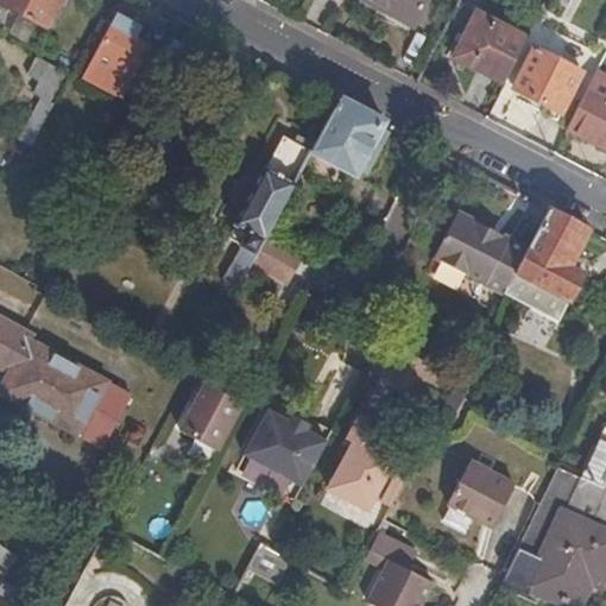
[(45,24),(57,0),(1,0),(45,24)]
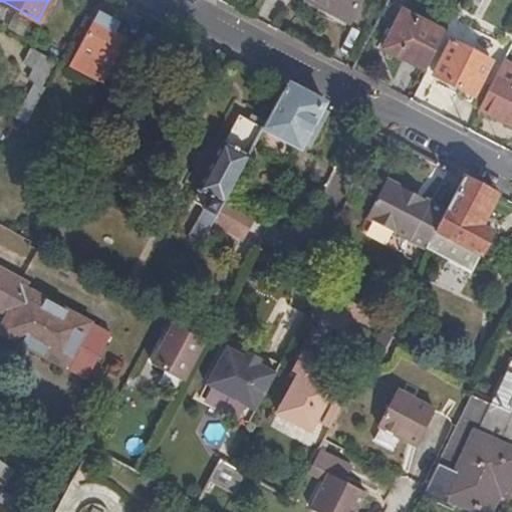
[(331,13),(308,0),(306,0),(303,7),(326,20),(331,13)]
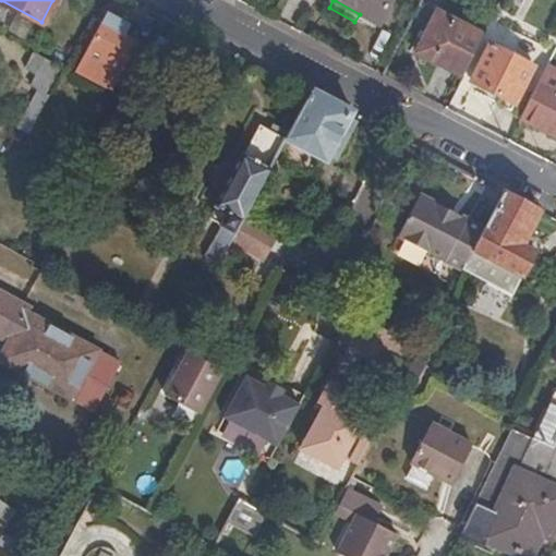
[(335,0),(360,14),(378,23),(389,0),(335,0)]
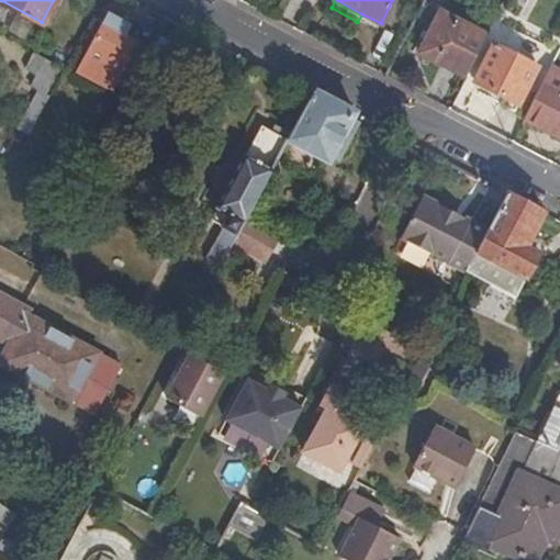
[(420,54),(466,78),(486,38),(440,14),(420,54)]
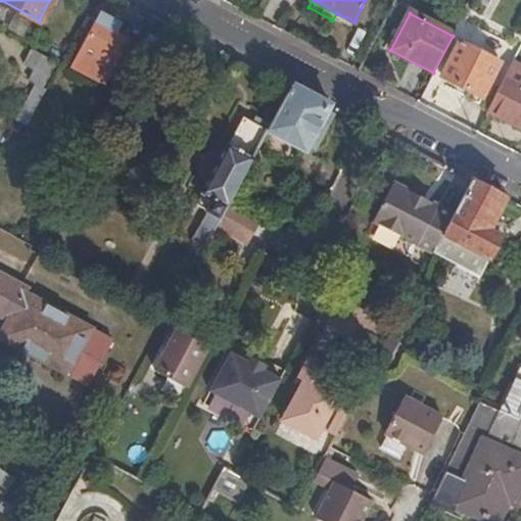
[(122,78),(138,48),(107,32),(112,20),(102,15),(80,55),(122,78)]
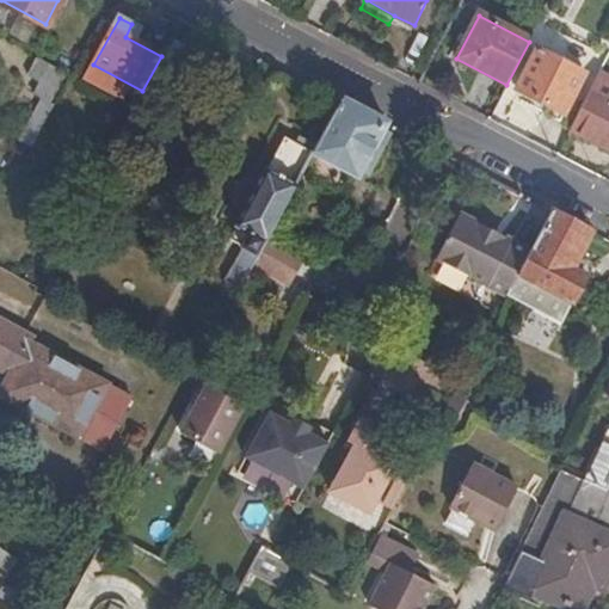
[(561,123),(586,73),(540,49),(518,91),(540,103),(536,110),(561,123)]
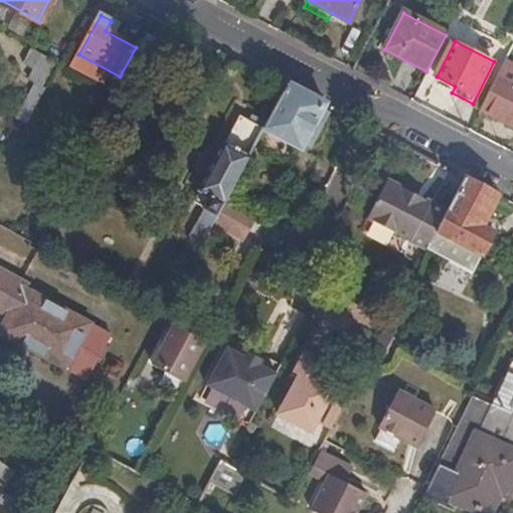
[(38,69),(13,116),(24,122),(55,59),(32,47),(25,61),(38,69)]
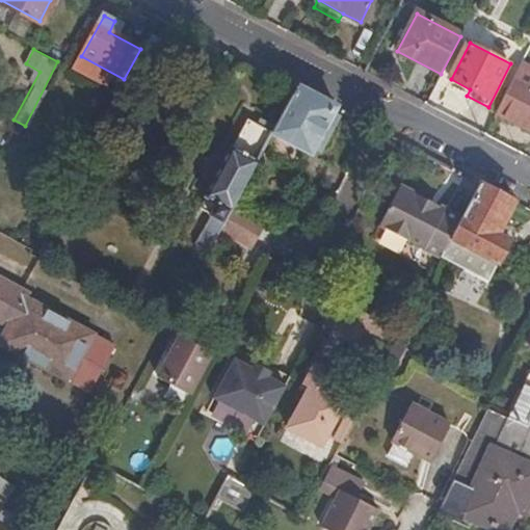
[(514,80),(498,112),(529,128),(529,62),(524,60),(514,80)]
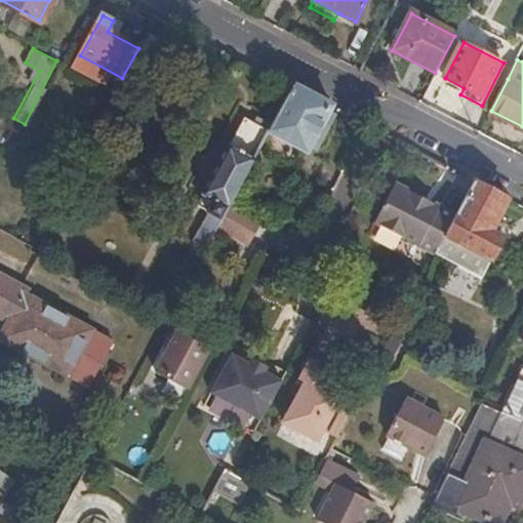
[(307,149),(332,103),(295,83),(294,85),(271,130),(295,144),(307,149)]
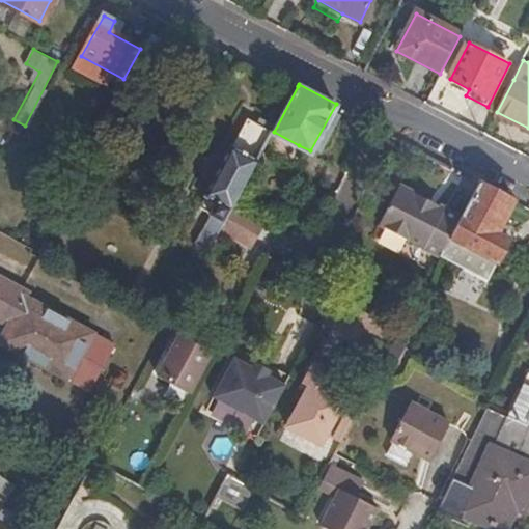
[(231,211),(242,193),(265,148),(271,137),(259,130),(261,126),(247,118),(200,205),(214,213),(197,242),(211,249),(223,227),(231,211)]
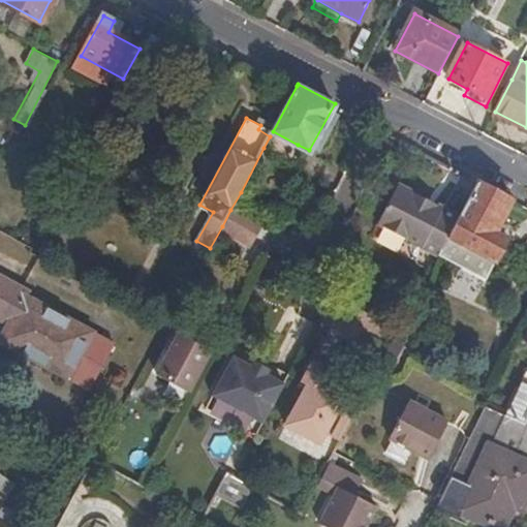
[(290,161),(298,145),(273,131),(270,136),(264,148),(290,161)]
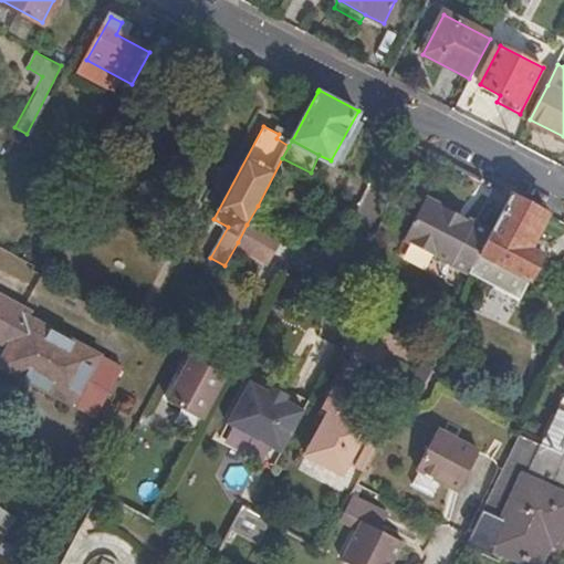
[(52,178),(64,185),(70,174),(58,167),(52,178)]
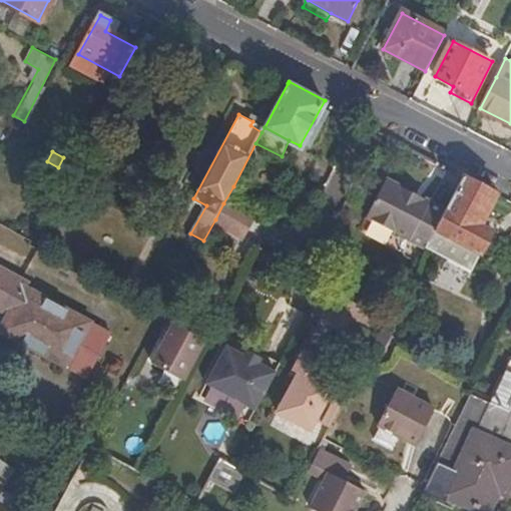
[(58,167),(67,172),(73,162),(63,157),(58,167)]
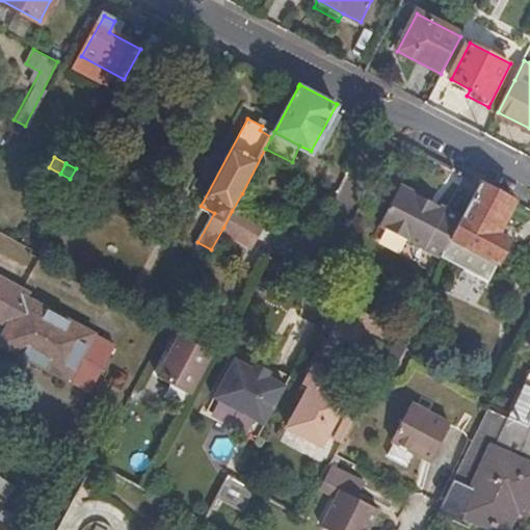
[(497,231),(514,196),(479,178),(462,210),(442,249),(489,272),(508,238),(497,231)]
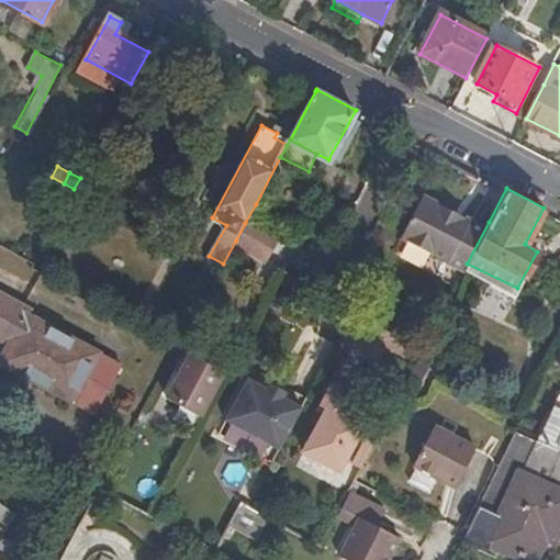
[(403,231),(467,264),(489,222),(426,189),(403,231)]
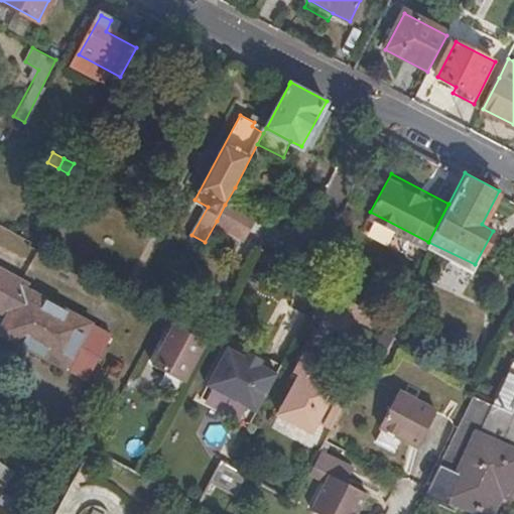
[(256,222),(225,205),(217,221),(247,238),(256,222)]
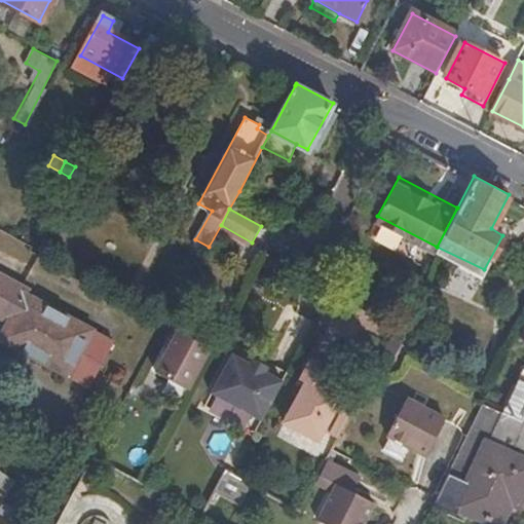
[(209,247),(195,239),(188,253),(201,260),(209,247)]
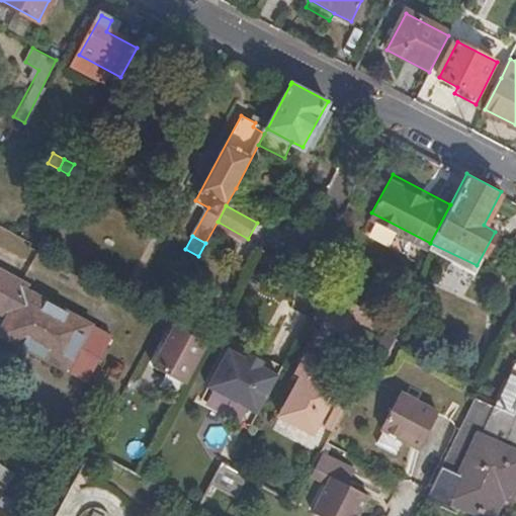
[(89,383),(113,339),(24,290),(25,286),(0,272),(0,313),(8,318),(0,335),(89,383)]
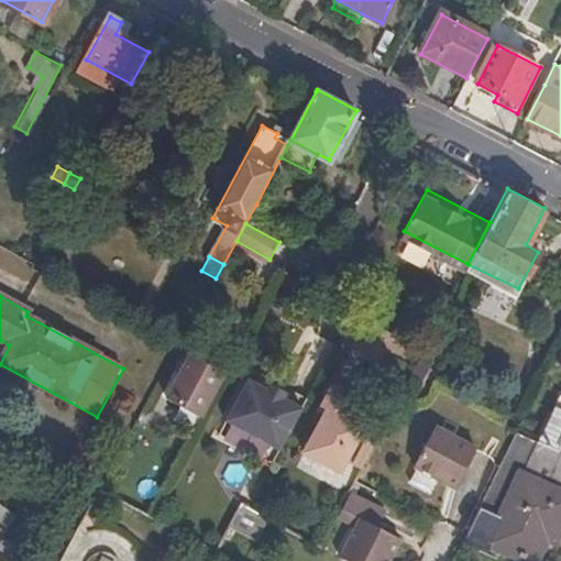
[(168,338),(180,343),(187,330),(176,323),(168,338)]
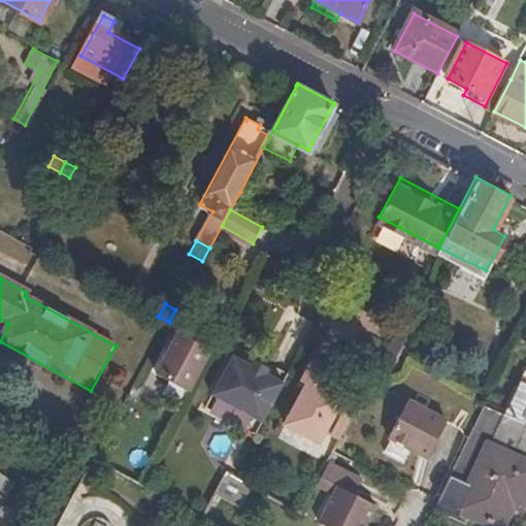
[(193,390),(216,349),(182,330),(159,372),(193,390)]
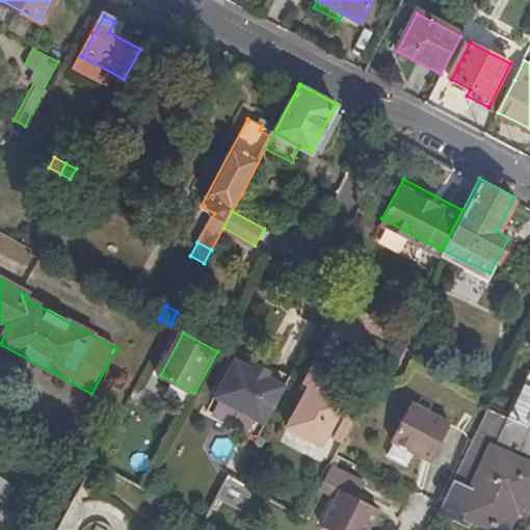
[(489,402),(529,421),(529,360),(513,352),(492,396),(489,402)]
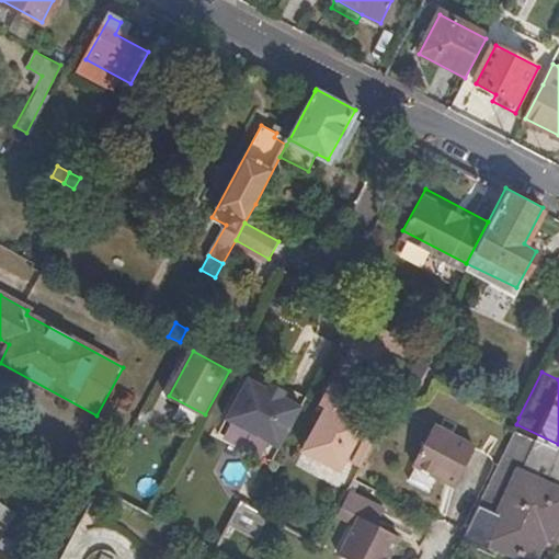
[(280,447),(303,406),(284,396),(287,390),(271,380),(266,387),(248,377),(225,419),(280,447)]
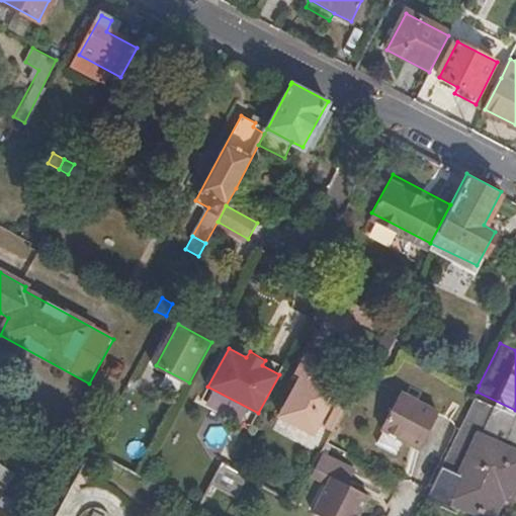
[(314,430),(336,389),(322,380),(330,364),(303,350),(290,370),(298,375),(279,412),(314,430)]
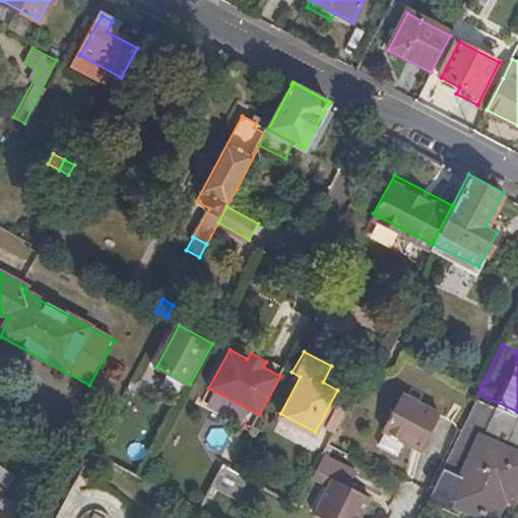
[(442,470),(509,502),(517,479),(517,411),(478,393),(442,470)]
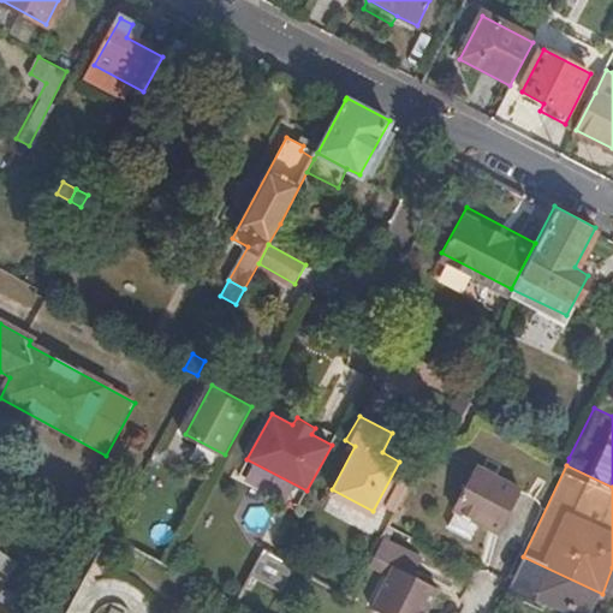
[(450,510),(486,528),(494,510),(505,517),(519,492),(474,468),(450,510)]
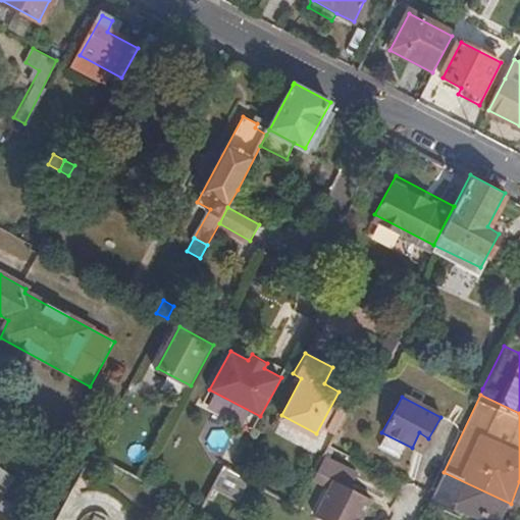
[(419,432),(412,448),(421,453),(428,438),(419,432)]
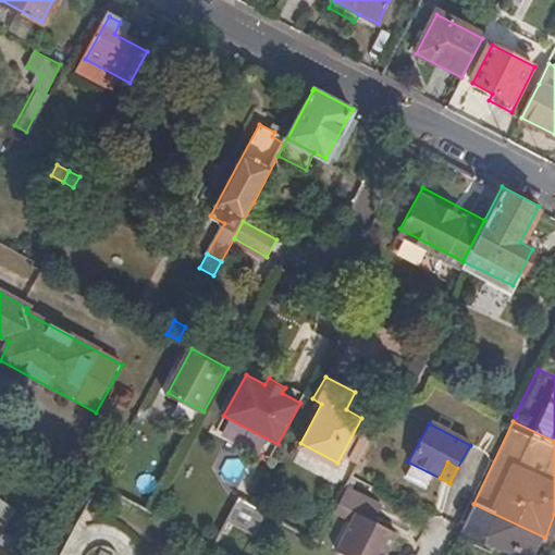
[(378,503),(344,486),(335,502),(354,512),(333,550),(342,554),(380,554),(393,531),(369,520),(378,503)]
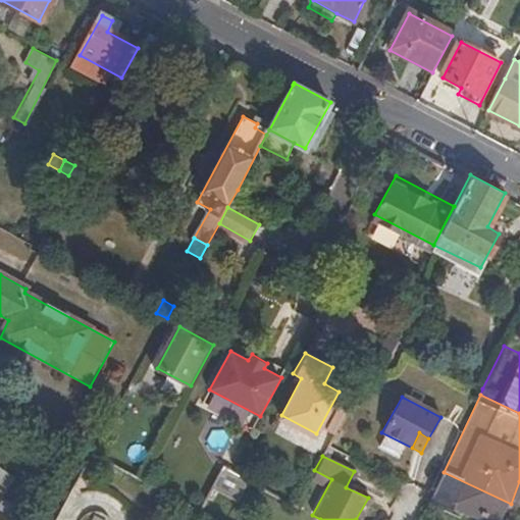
[(0,491),(3,494),(14,478),(0,467),(0,491)]
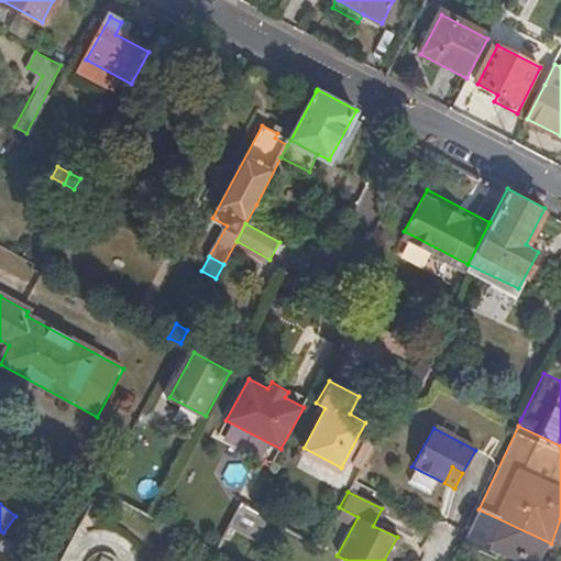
[(243,504),(231,525),(255,538),(267,518),(243,504)]
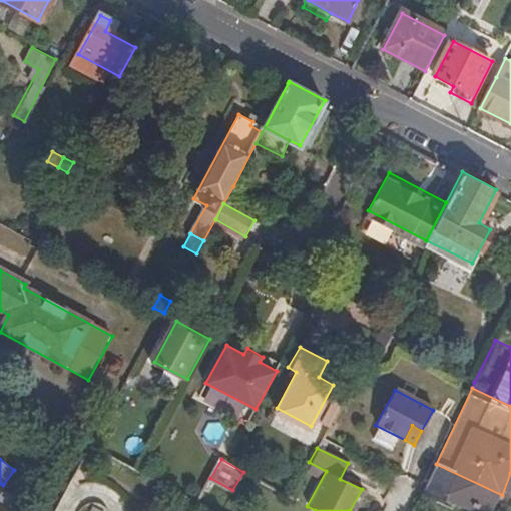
[(436,464),(422,495),(445,506),(447,501),(467,510),(484,510),(492,495),(500,498),(502,495),(436,464)]
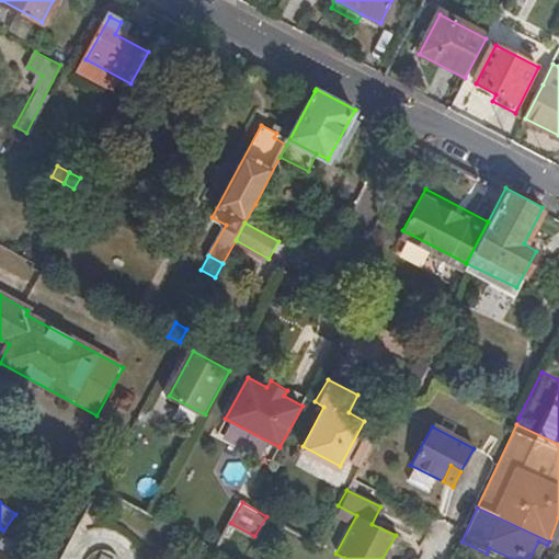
[(1,538),(0,540),(0,549),(15,558),(21,548),(1,538)]
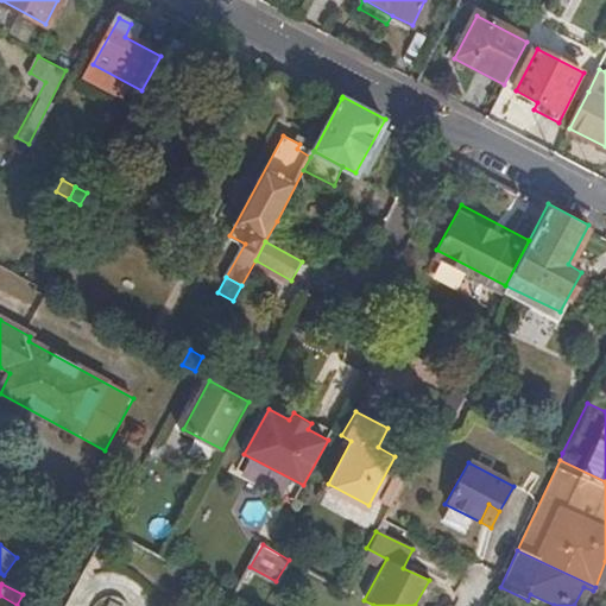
All buildings are outlined.
